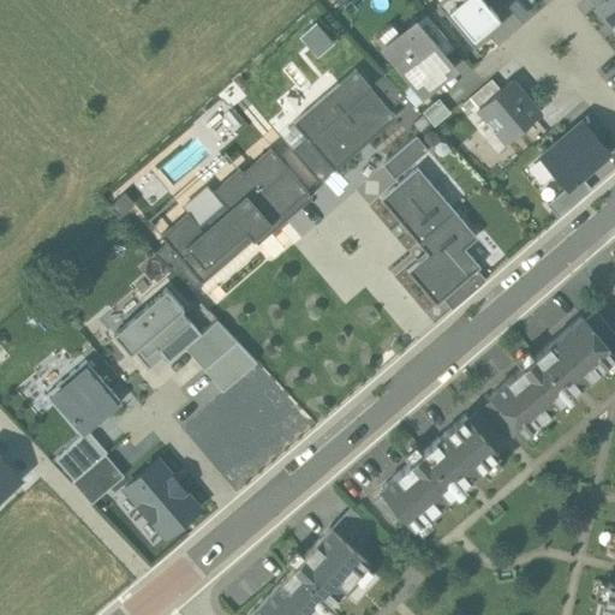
[(481,0),(442,0),(436,6),(473,51),(503,25),(481,0)]
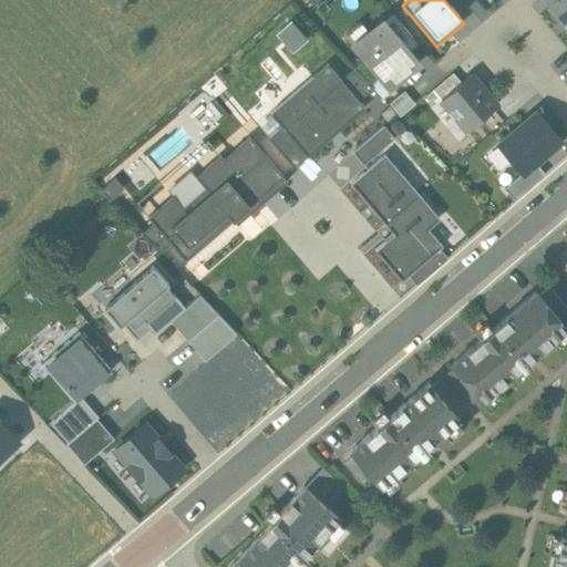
[(566,0),(558,0),(549,8),(566,29),(566,0)]
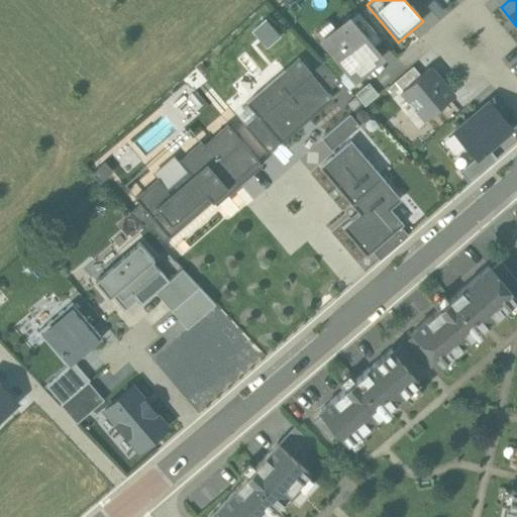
[(348,20),(323,41),(355,78),(380,58),(348,20)]
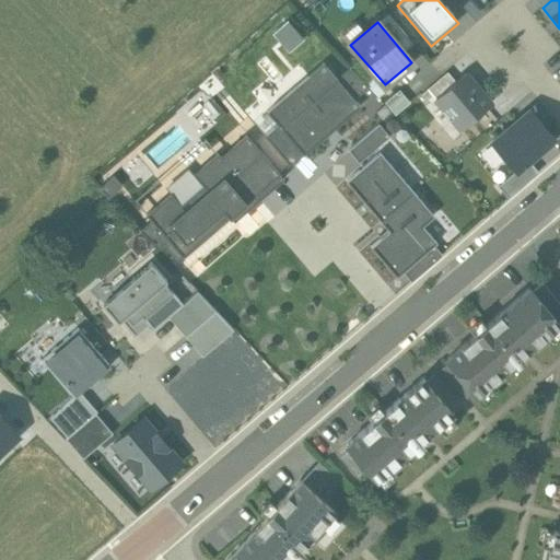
[(303,49),(278,65),(288,82),(314,67),(303,49)]
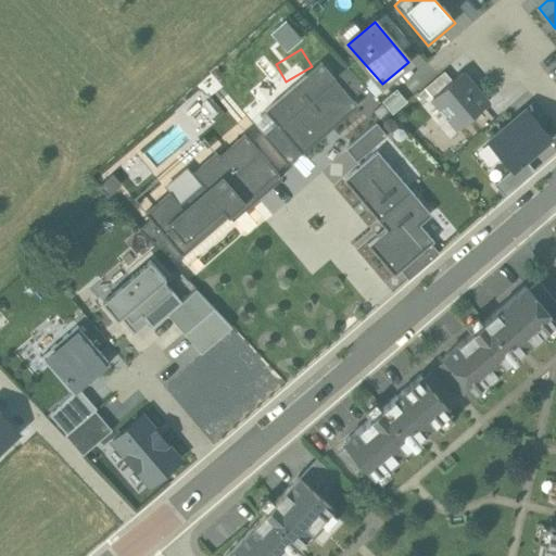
[(301,154),(357,106),(352,99),(366,87),(348,68),(335,79),(320,63),(264,111),(301,154)]
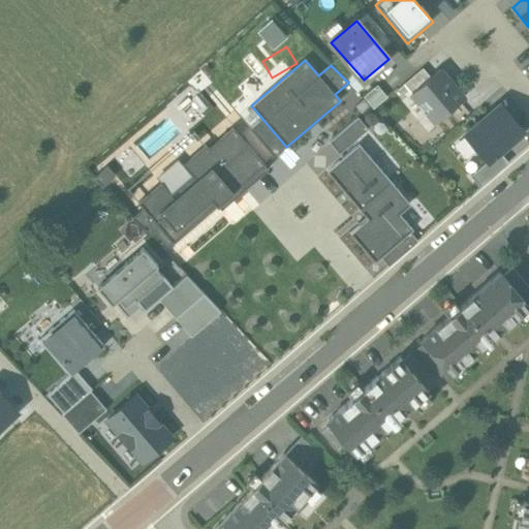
[(440,69),(410,94),(434,123),(464,98),(440,69)]
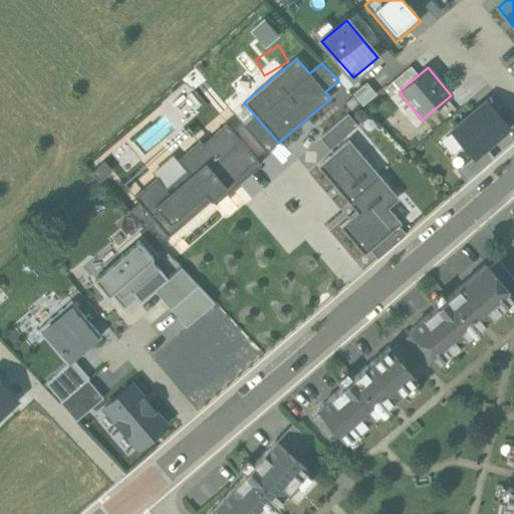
[(508,129),(486,102),(452,131),(474,157),(508,129)]
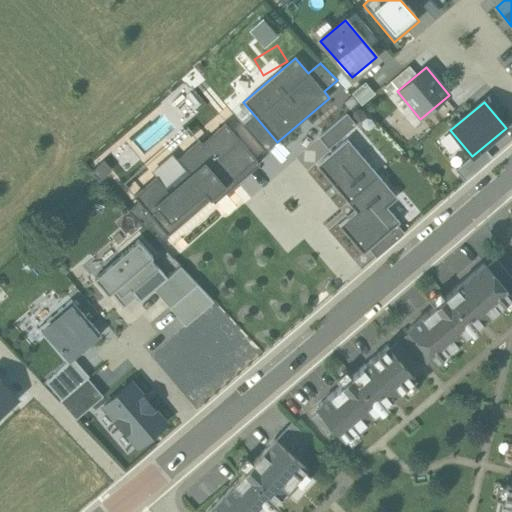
[(328,148),(355,125),(346,114),(318,137),(328,148)]
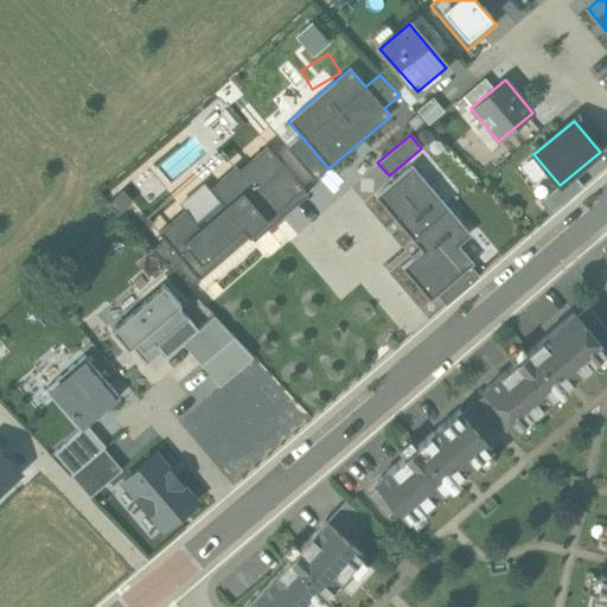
[(302,189),(267,147),(240,170),(236,166),(209,189),(219,202),(196,223),(184,210),(158,232),(164,241),(153,250),(171,270),(183,260),(198,279),(302,189)]
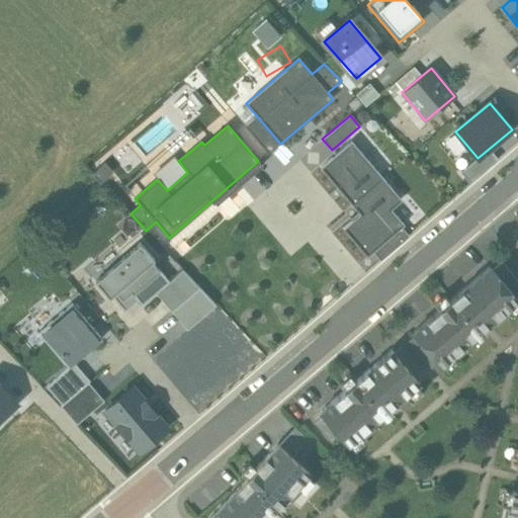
[(352,204),(382,178),(351,142),(320,167),(352,204)]
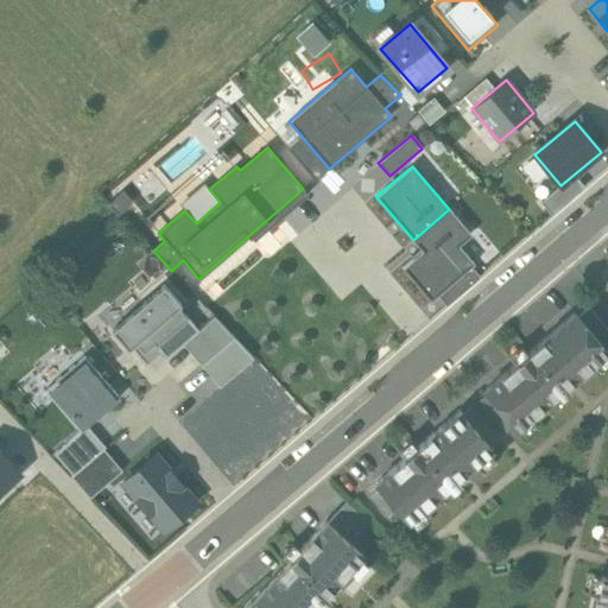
[(449,209),(413,240),(422,251),(403,267),(430,301),(474,264),(458,245),(470,234),(449,209)]
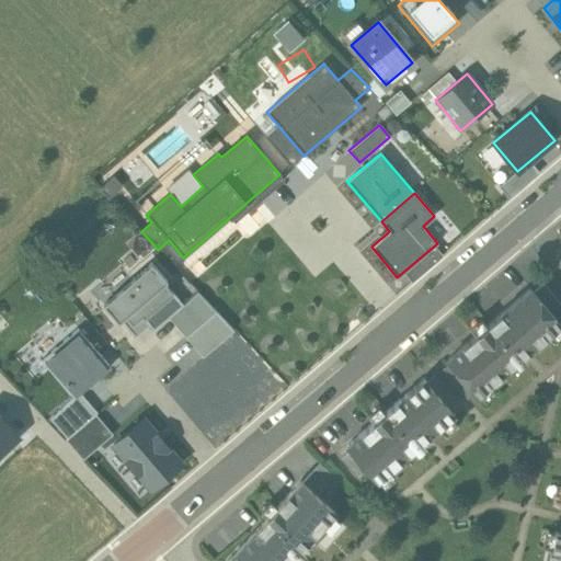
[(167,281),(151,263),(102,305),(117,322),(121,320),(135,338),(151,323),(149,321),(155,317),(160,323),(169,317),(183,305),(164,283),(167,281)]
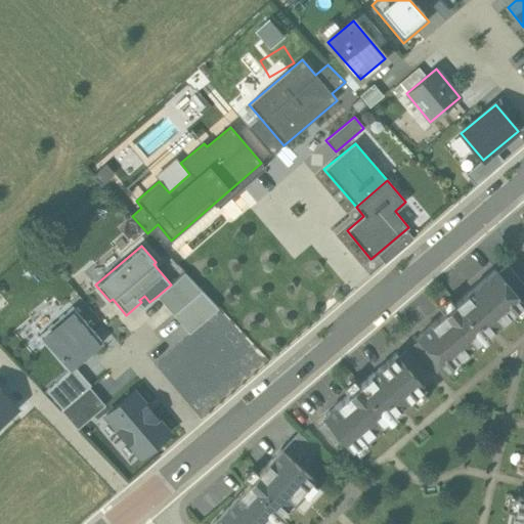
[(497,272),(514,291),(523,284),(507,264),(497,272)]
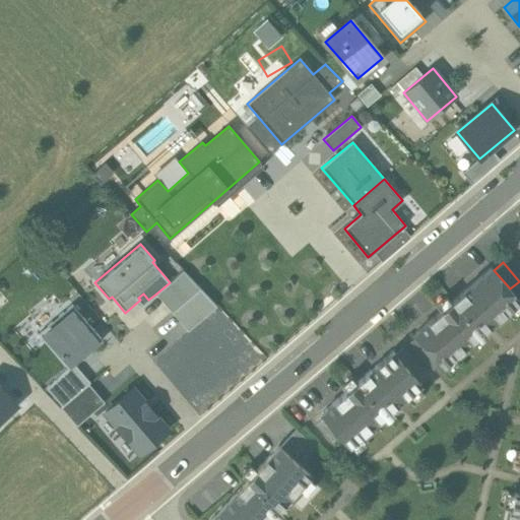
[(413,333),(442,366),(454,354),(456,358),(466,348),(464,346),(476,335),(479,338),(485,332),(483,330),(496,320),(498,322),(508,313),(506,310),(519,300),(510,288),(494,270),(491,267),(413,333)]
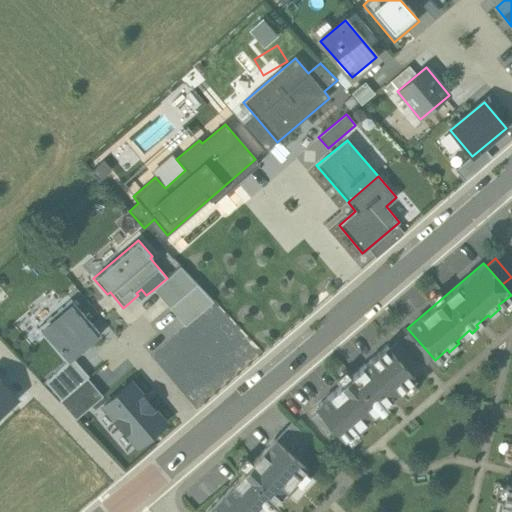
[(167,278),(154,289),(185,326),(213,302),(180,267),(167,278)]
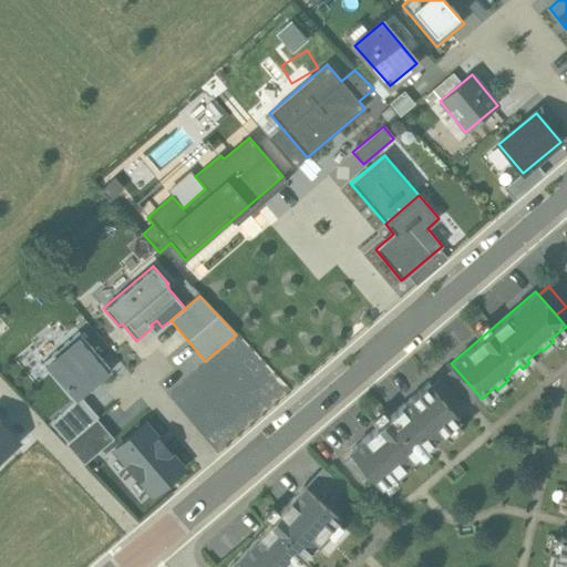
[(112,371),(79,332),(41,363),(74,402),(81,397),(90,389),(88,387),(94,382),(96,384),(112,371)]
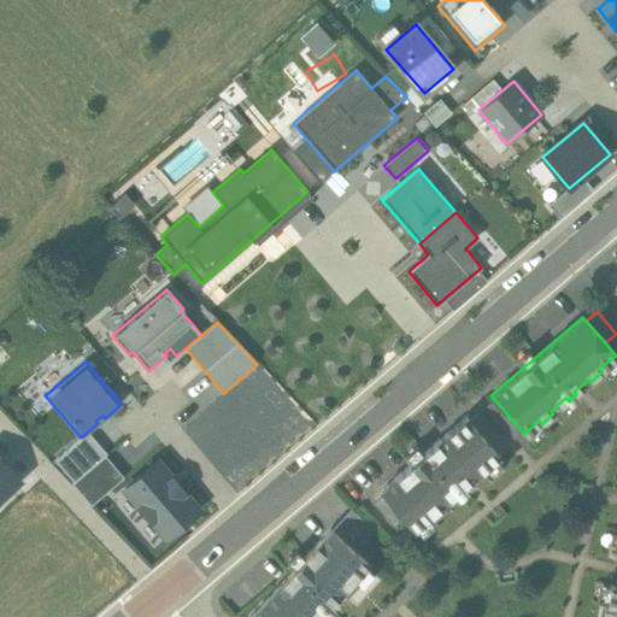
[(385,495),(404,517),(413,528),(428,516),(430,518),(444,507),(441,505),(456,492),(458,495),(466,488),(463,486),(499,456),(465,416),(380,489),(385,495)]
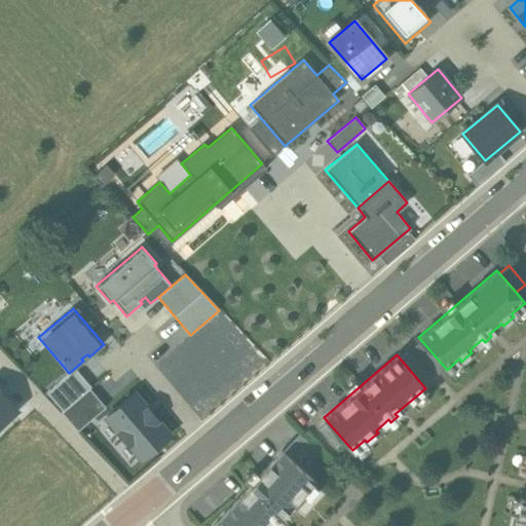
[(69,373),(46,392),(63,411),(89,388),(90,387),(75,368),(69,373)]
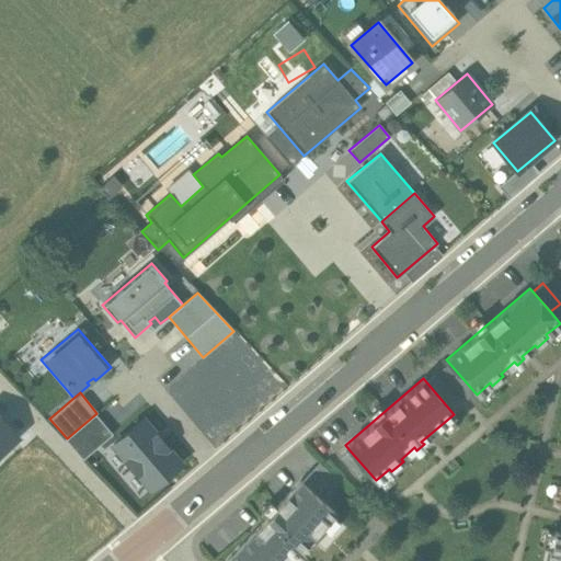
[(95,414),(67,438),(66,439),(82,460),(112,434),(95,414)]
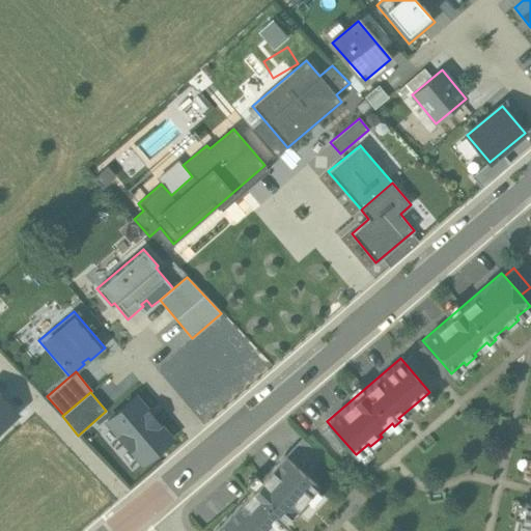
[(0,428),(17,413),(0,395),(0,428)]
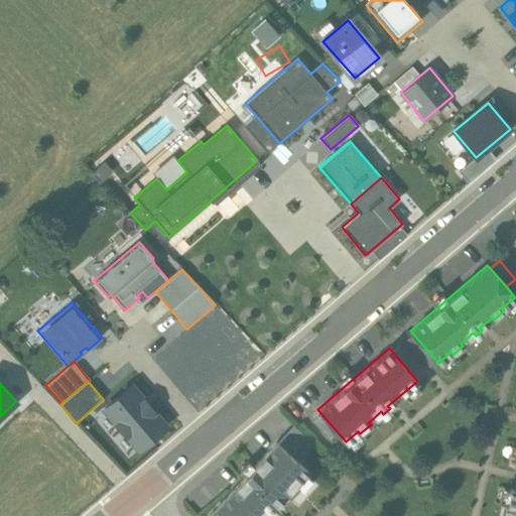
[(166,425),(132,386),(104,409),(138,448),(166,425)]
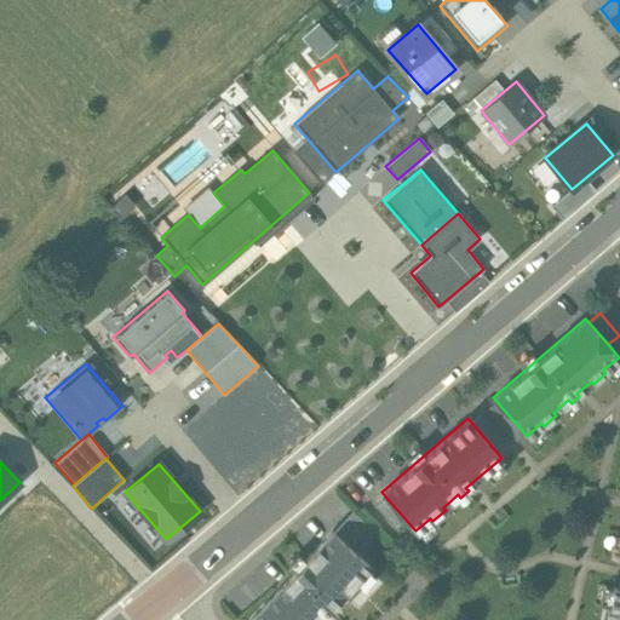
[(406,520),(386,498),(375,506),(395,529),(406,520)]
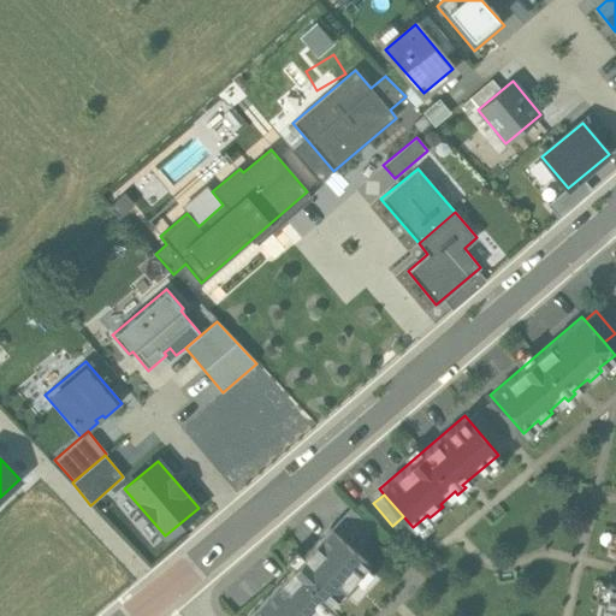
[(332,529),(353,549),(372,527),(351,508),(332,529)]
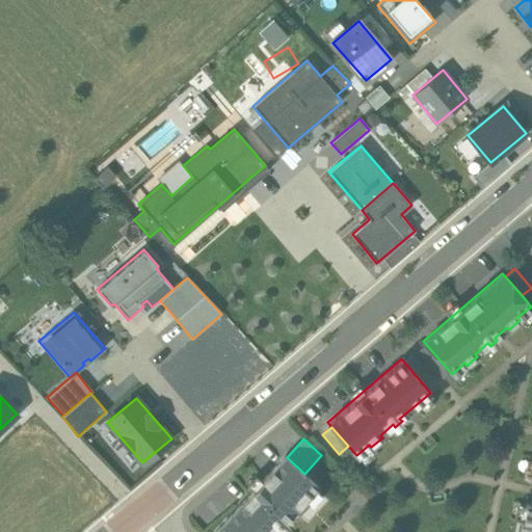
[(287,457),(286,456),(214,531),(274,531),(278,528),(282,530),(289,524),(285,521),(296,509),(307,520),(327,498),(316,487),(317,486),(304,474),(287,457)]
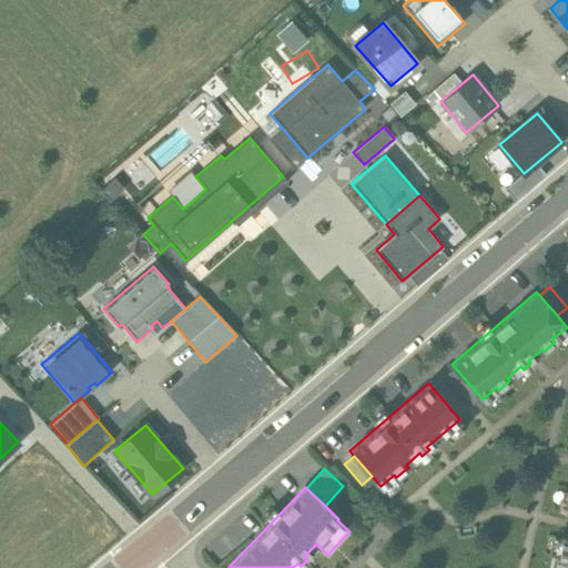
[(567,567),(567,539),(561,538),(557,555),(554,555),(550,567),(567,567)]
